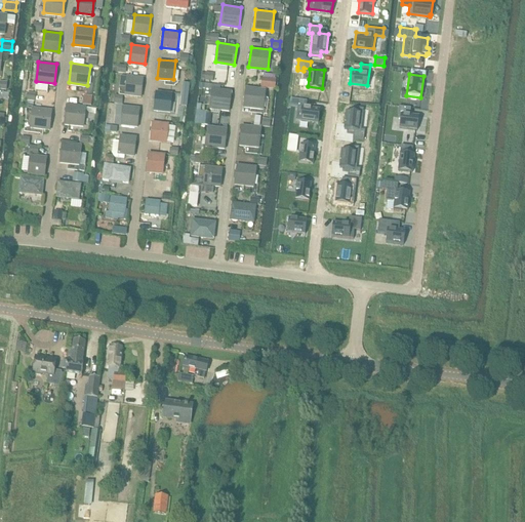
[(127,75),(125,92),(140,94),(144,76),(127,75)]
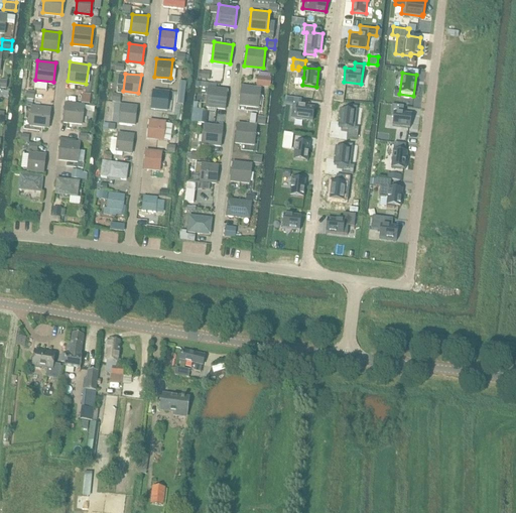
[(257,75),(256,84),(270,86),(271,77),(270,77),(258,75),(257,75)]
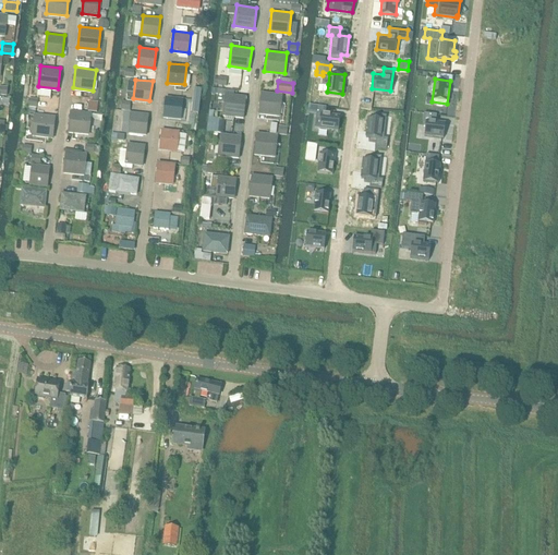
[(262,91),(259,111),(279,115),(281,94),(262,91)]
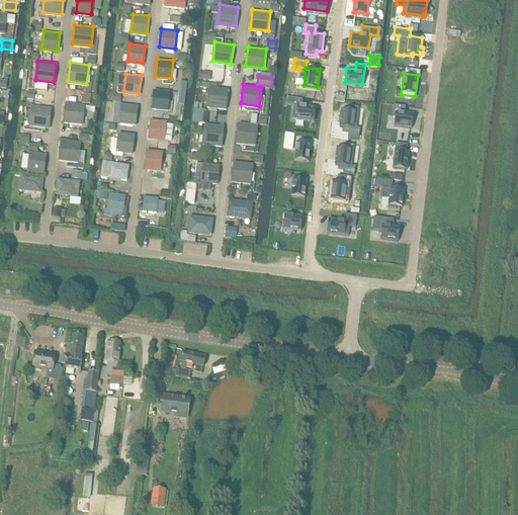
[(209,86),(207,105),(226,107),(228,88),(217,87),(209,86)]
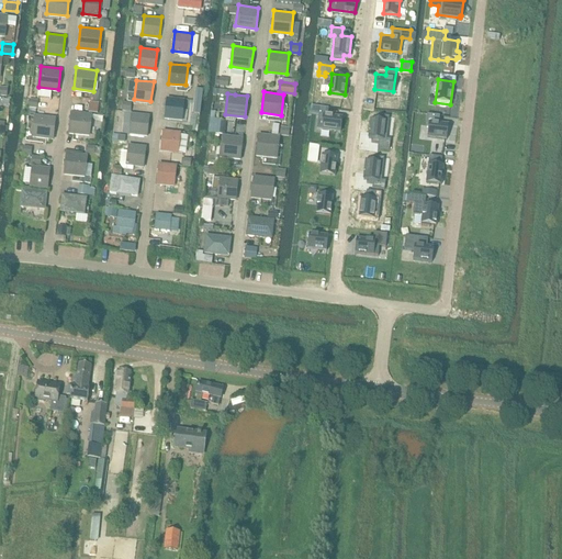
[(167,97),(165,116),(182,119),(184,99),(167,97)]
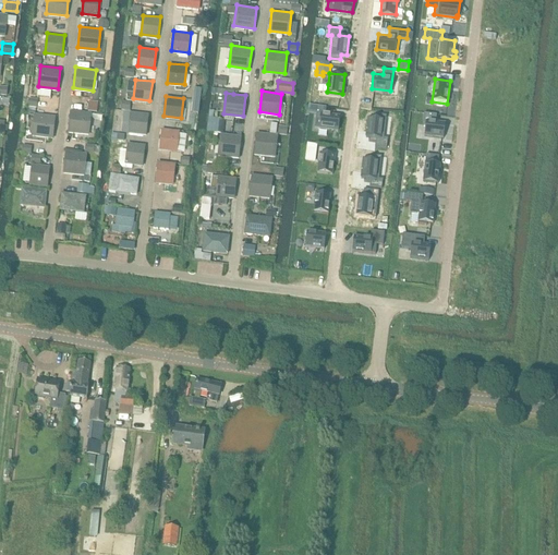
[(89,98),(88,109),(97,110),(98,99),(89,98)]
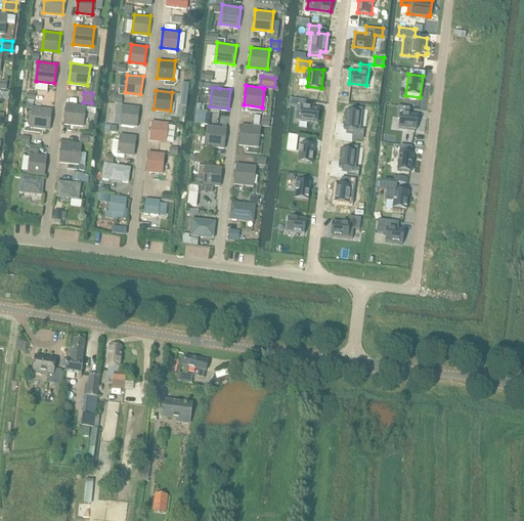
[(67,102),(64,122),(83,124),(85,104),(67,102)]
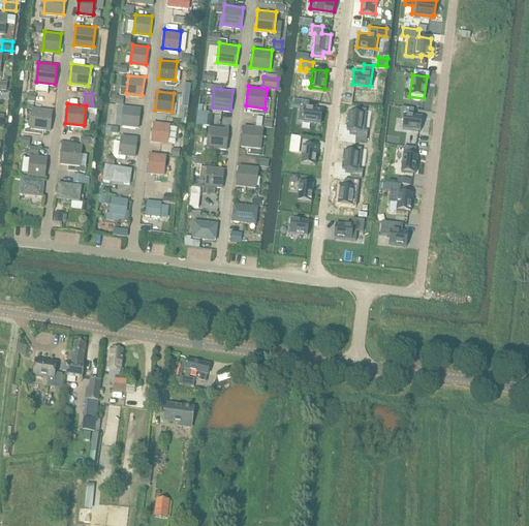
[(198,109),(196,122),(211,124),(212,112),(201,111),(203,103),(198,103),(198,109)]
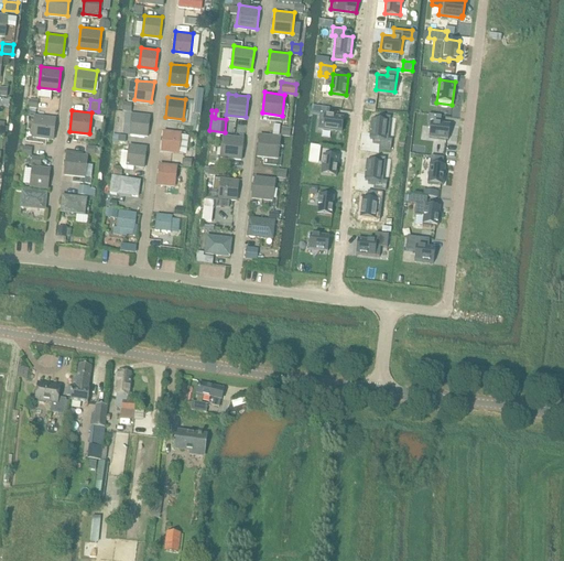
[(125,111),(123,122),(131,123),(130,132),(148,135),(150,115),(132,112),(125,111)]
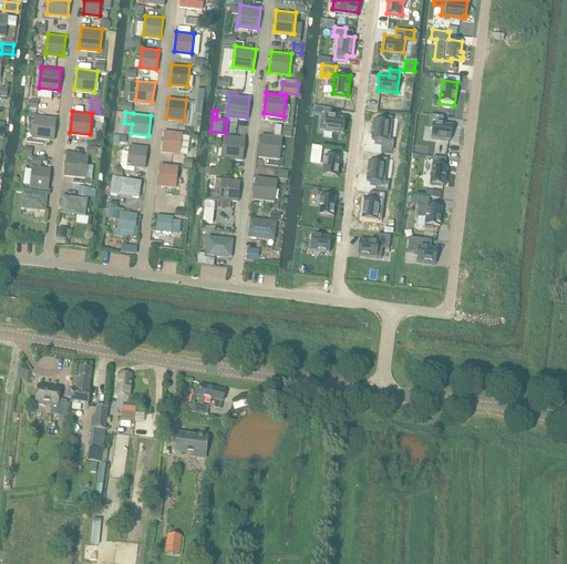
[(321,112),(320,127),(343,131),(346,115),(321,112)]
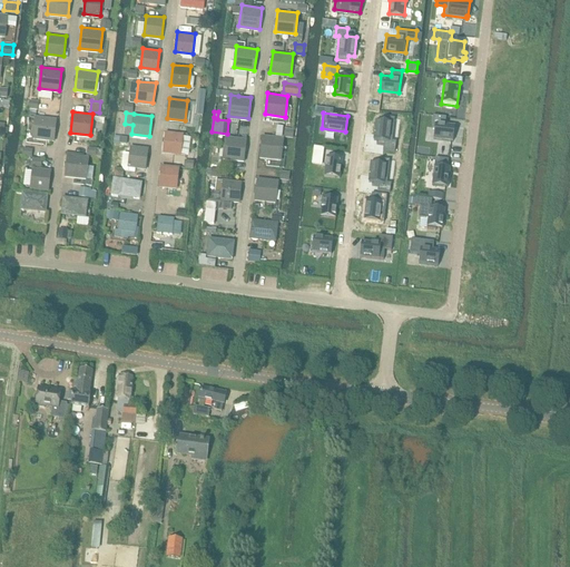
[(433,113),(431,124),(434,125),(433,136),(452,138),(454,123),(445,121),(445,115),(433,113)]
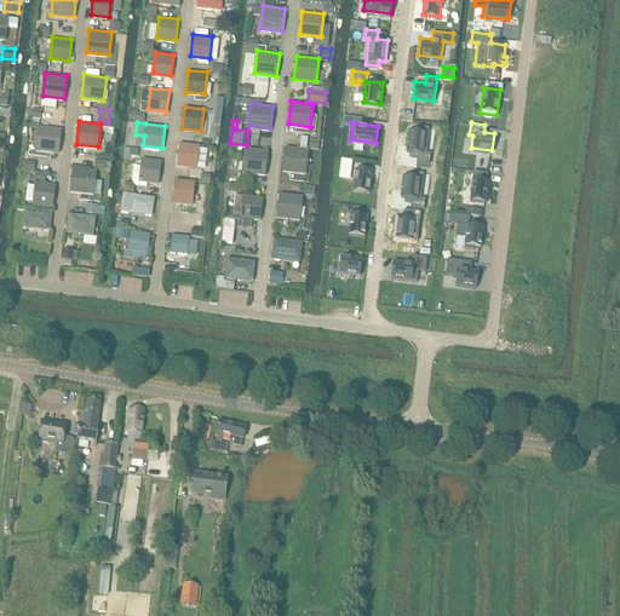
[(409,128),(407,149),(409,149),(409,154),(417,154),(417,160),(430,162),(431,151),(426,150),(429,126),(417,125),(415,130),(409,128)]
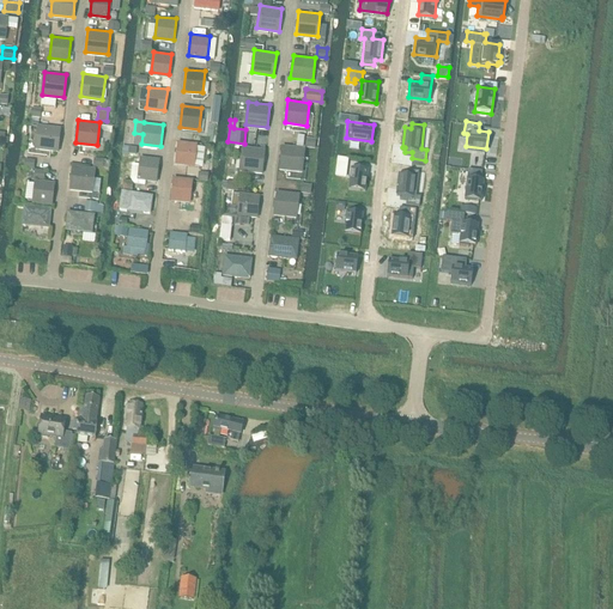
[(38,125),(36,147),(58,150),(60,127),(38,125)]
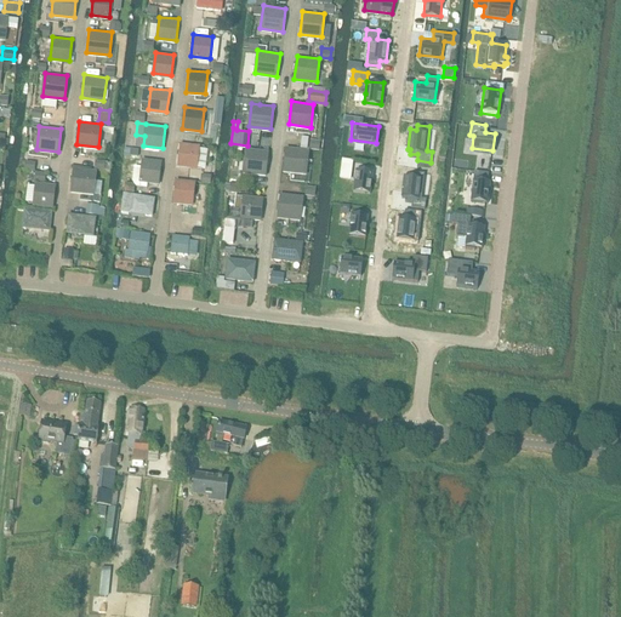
[(180,142),(177,164),(197,166),(199,144),(180,142)]
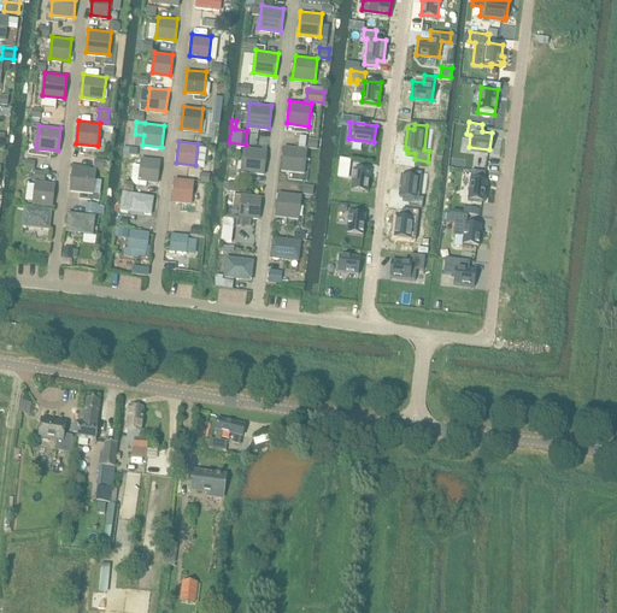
[(285,146),(281,169),(304,171),(306,148),(285,146)]
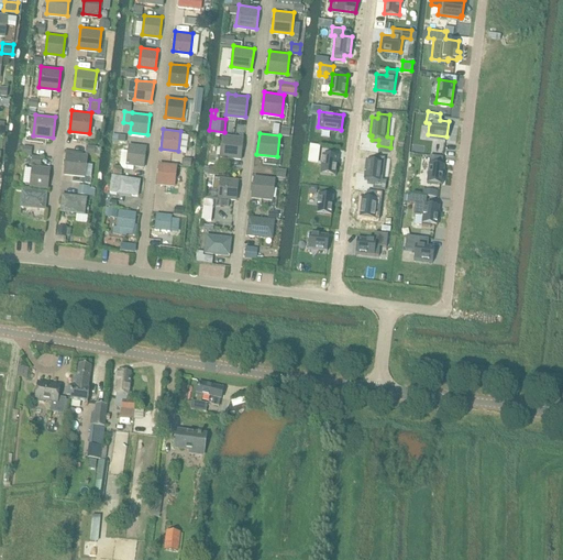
[(223,134),(220,155),(241,157),(243,136),(223,134)]
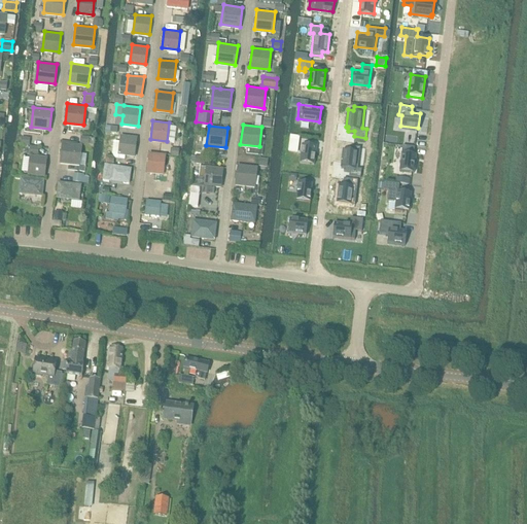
[(120,134),(118,152),(135,154),(137,136),(120,134)]
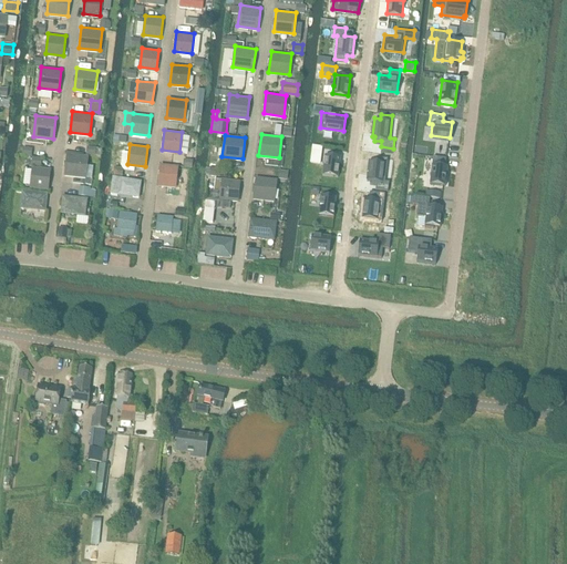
[(68,153),(64,174),(85,176),(88,155),(68,153)]
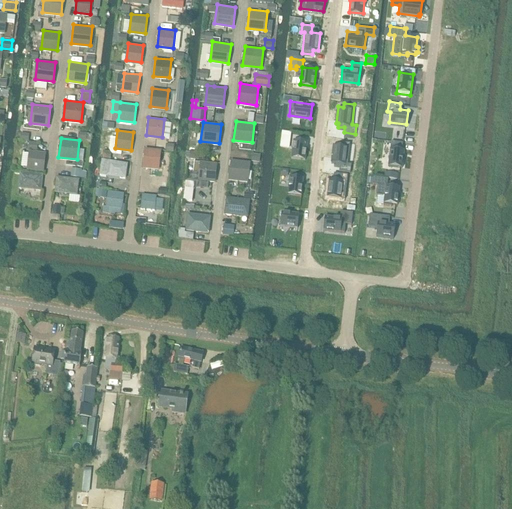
[(293,138),(291,155),(305,157),(307,140),(293,138)]
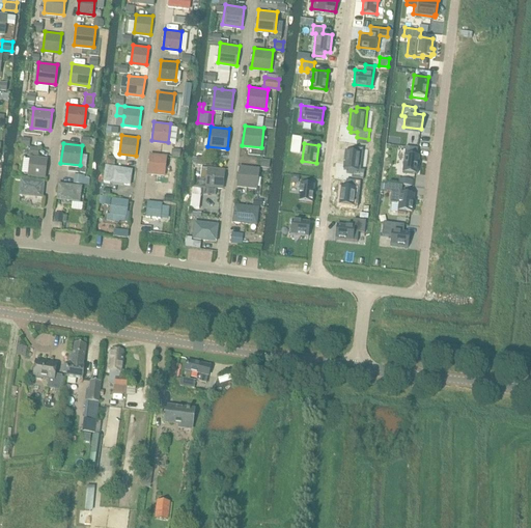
[(345,148),(343,166),(346,166),(346,170),(353,170),(352,175),(363,177),(364,168),(360,168),(363,146),(353,144),(352,148),(345,148)]
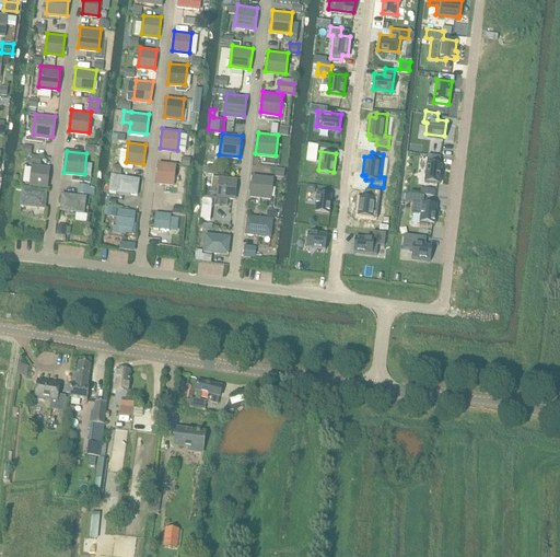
[(428,152),(424,180),(440,181),(442,162),(440,162),(441,154),(428,152)]
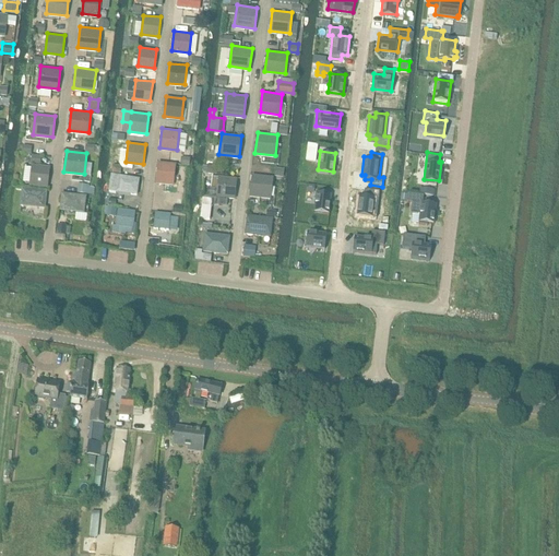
[(158,162),(156,180),(167,181),(173,182),(175,163),(169,163),(158,162)]
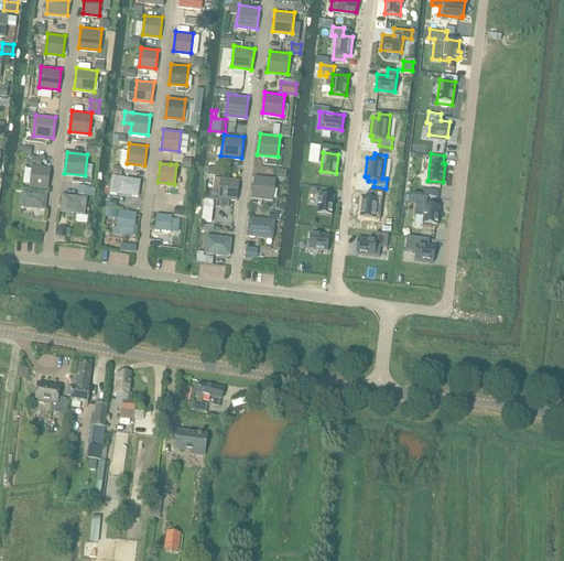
[(33,165),(31,184),(47,186),(50,168),(33,165)]
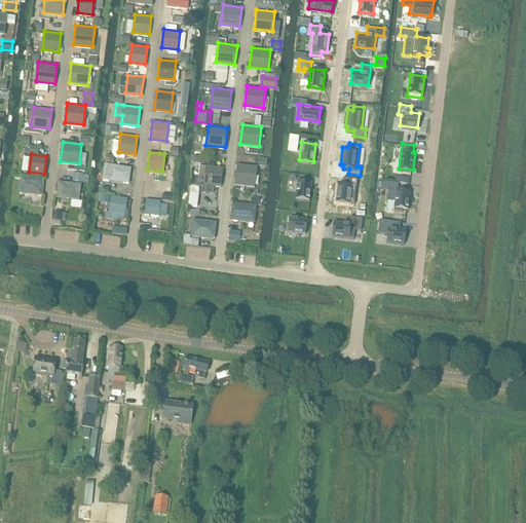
[(105,162),(103,178),(109,178),(118,180),(128,181),(130,166),(120,164),(111,163),(105,162)]
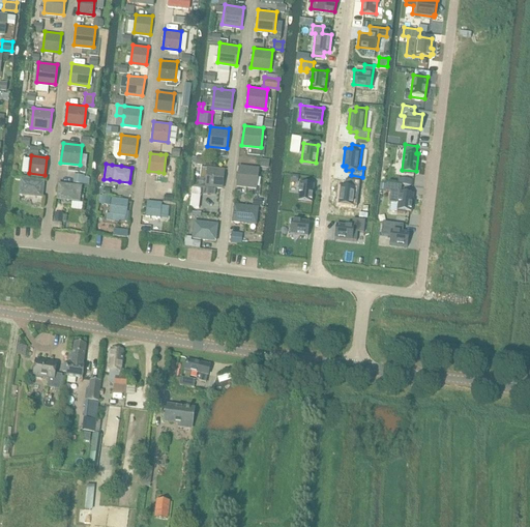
[(239,165),(237,184),(256,186),(258,167),(239,165)]
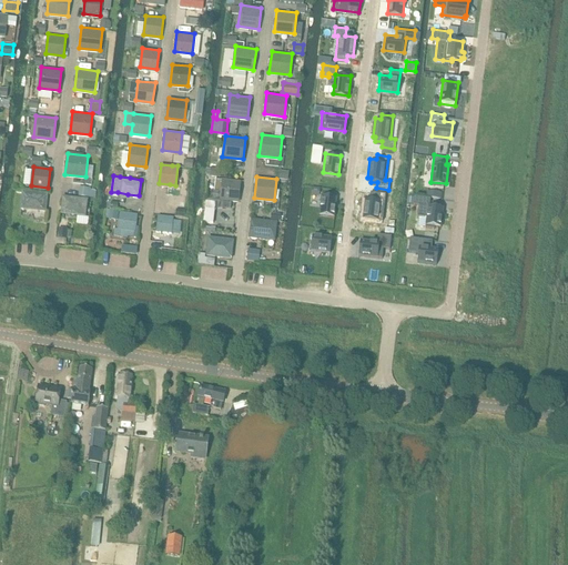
[(216,178),(215,189),(222,190),(221,198),(220,205),(231,207),(232,199),(237,200),(240,180),(223,179),(216,178)]
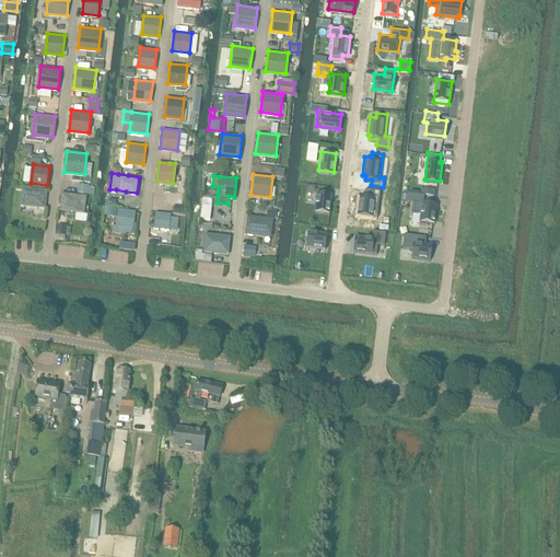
[(22,187),(21,204),(45,207),(47,189),(22,187)]
